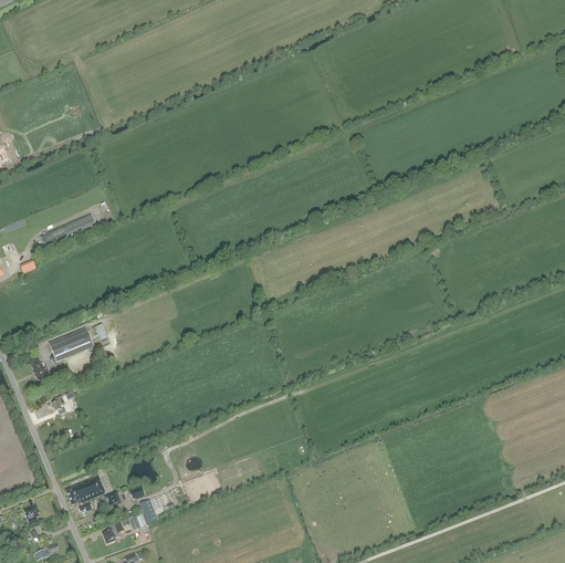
[(91,212),(65,223),(40,235),(45,248),(96,225),(91,212)]
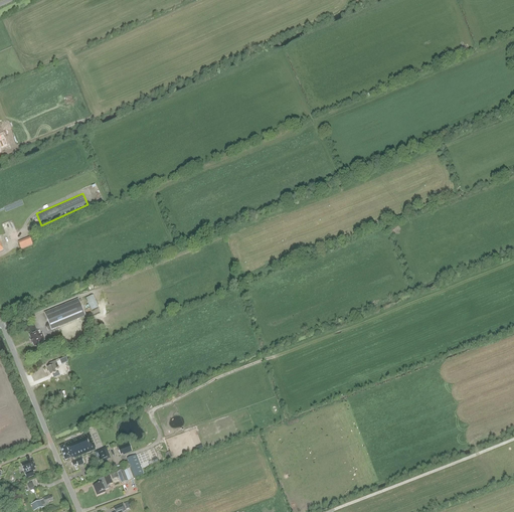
[(29,234),(17,239),(20,245),(32,241),(29,234)]
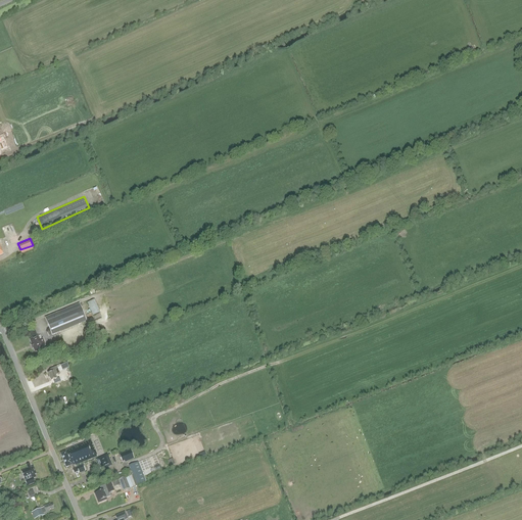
[(93,297),(89,298),(87,299),(92,312),(94,311),(98,310),(93,297)]
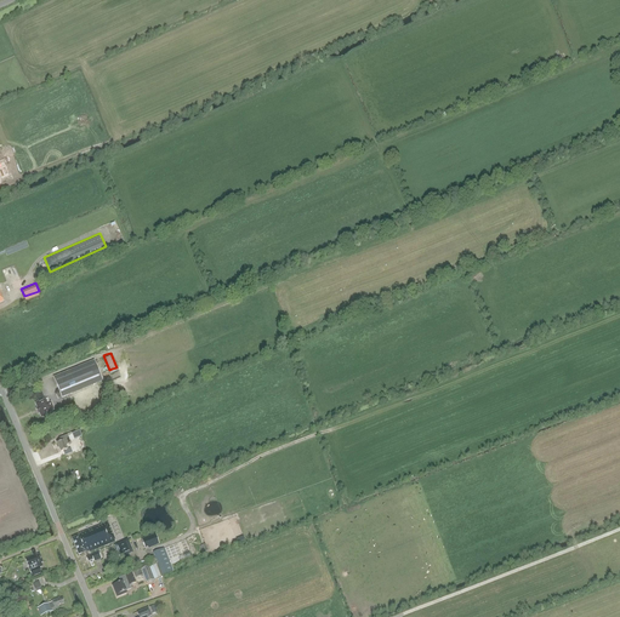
[(102,377),(94,356),(52,373),(61,394),(102,377)]
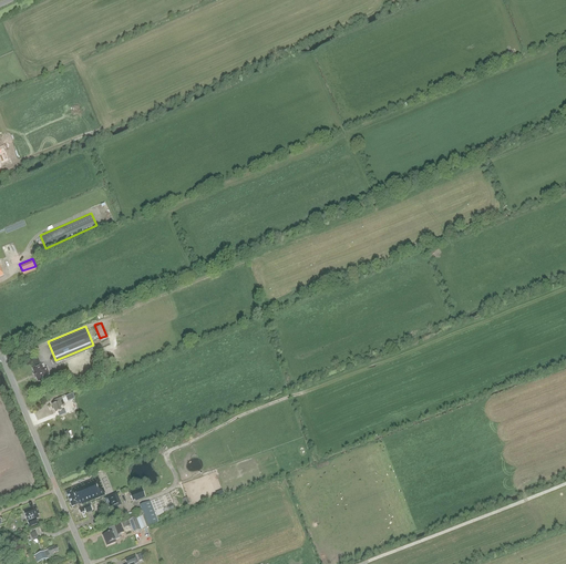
[(42,366),(40,361),(31,366),(37,378),(45,375),(44,371),(47,370),(47,369),(47,368),(45,367),(45,366),(44,365),(42,366)]
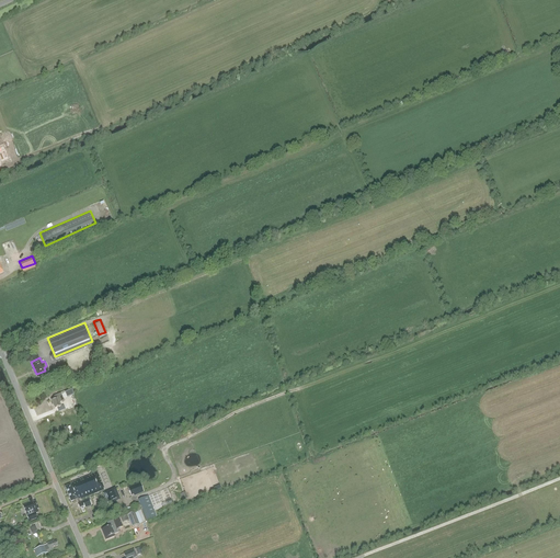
[(57,398),(61,396),(59,393),(55,395),(56,396),(50,398),(54,406),(59,403),(57,398)]
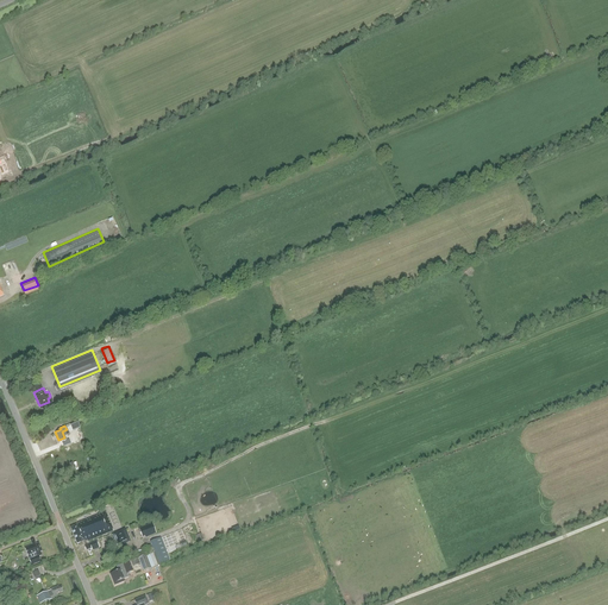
[(83,540),(112,528),(105,509),(76,521),(76,522),(69,524),(76,541),(81,539),(82,540),(83,540)]
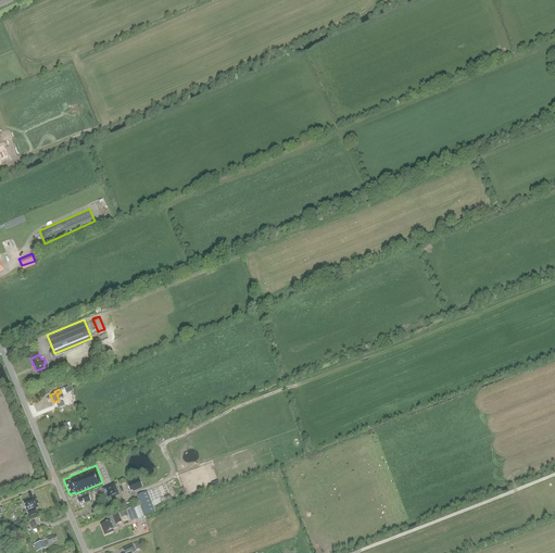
[(141,484),(138,476),(126,480),(129,487),(130,487),(131,488),(141,484)]
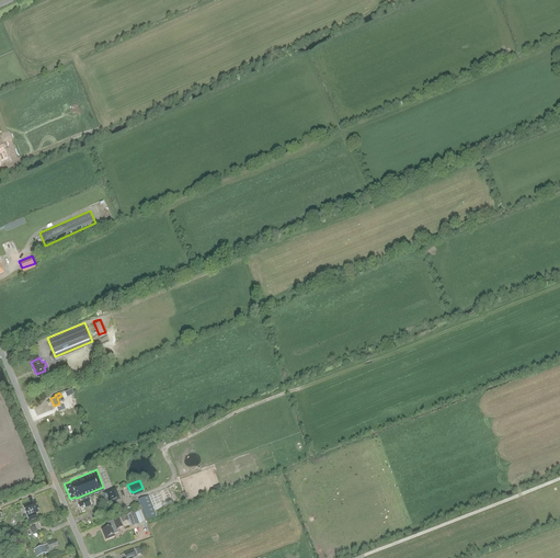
[(116,496),(113,487),(104,490),(109,499),(116,496)]
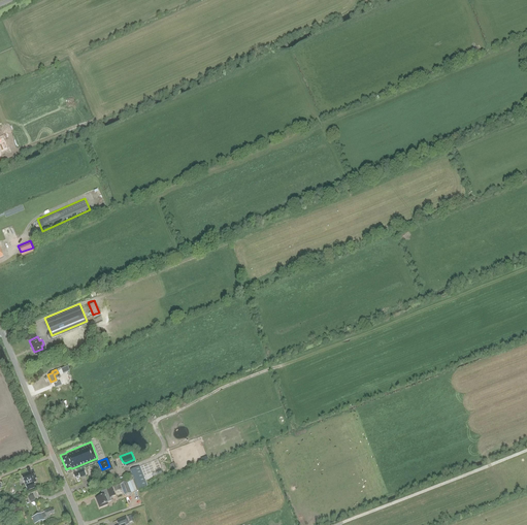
[(34,476),(36,476),(33,468),(30,469),(29,464),(26,466),(27,469),(21,471),(27,488),(34,485),(33,480),(35,479),(34,476)]
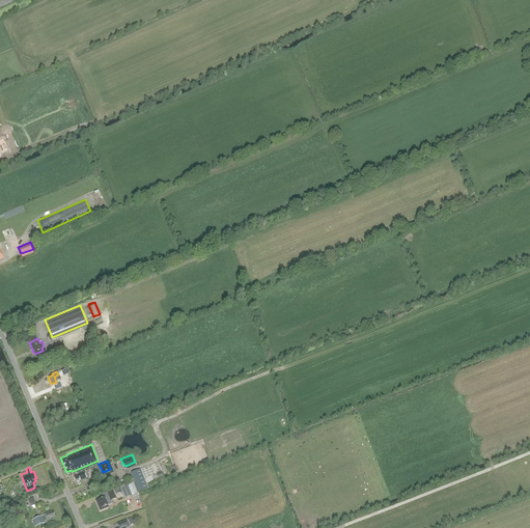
[(130,471),(138,488),(138,489),(145,485),(145,484),(138,467),(130,471)]
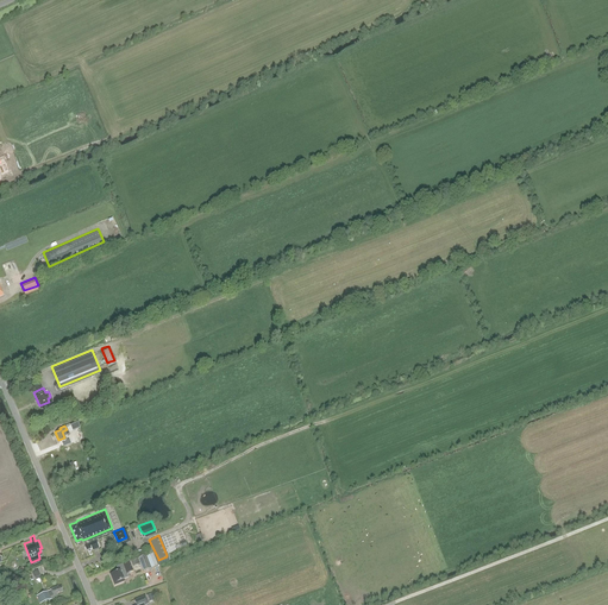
[(83,543),(86,547),(91,544),(92,548),(99,544),(95,537),(83,543)]
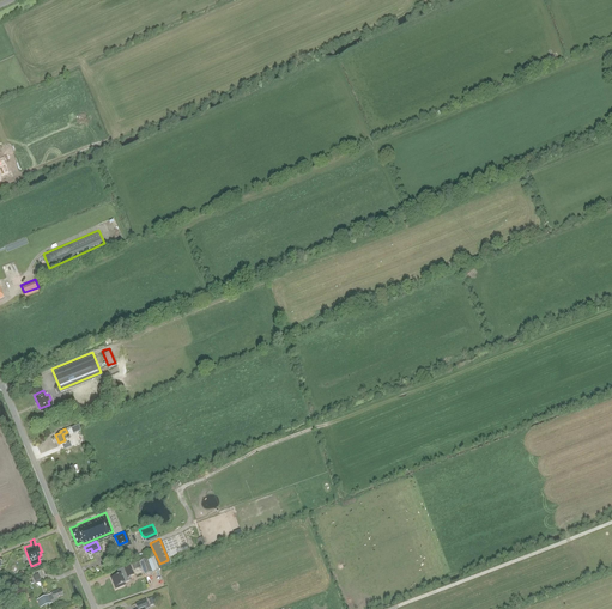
[(151,568),(146,555),(138,559),(140,564),(143,572),(151,568)]
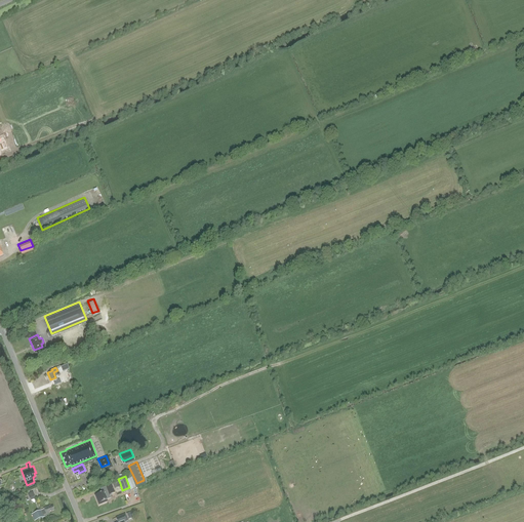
[(103,489),(103,488),(94,492),(97,503),(107,498),(106,496),(110,495),(109,492),(114,489),(111,482),(106,485),(107,487),(103,489)]
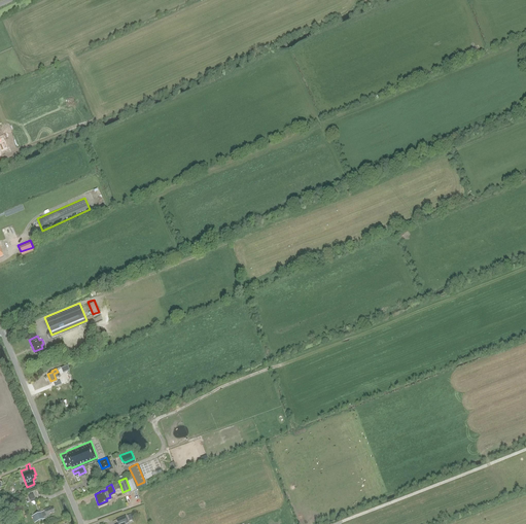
[(34,520),(37,519),(44,516),(43,515),(45,514),(48,513),(48,512),(54,510),(51,505),(50,505),(49,504),(43,508),(43,509),(41,510),(41,509),(31,513),(34,520)]
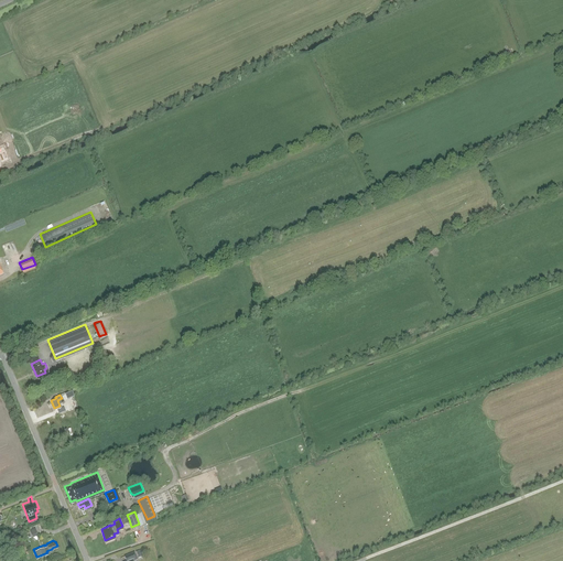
[(134,560),(133,558),(137,557),(133,550),(123,553),(126,559),(122,560),(123,560),(121,560),(134,560)]
